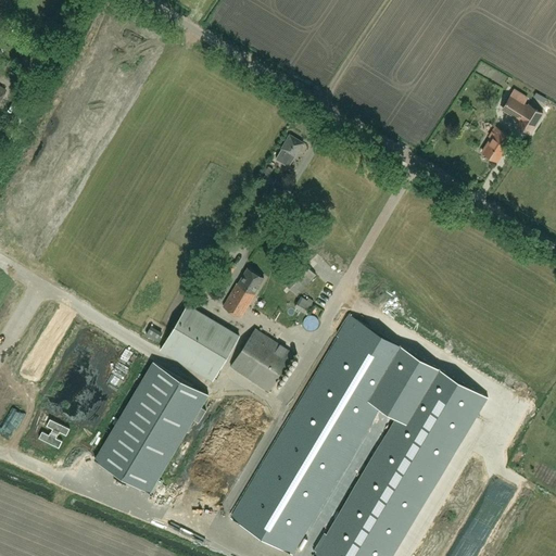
[(530,133),(542,113),(529,104),(528,106),(510,96),(503,109),(520,119),(517,124),(530,133)]
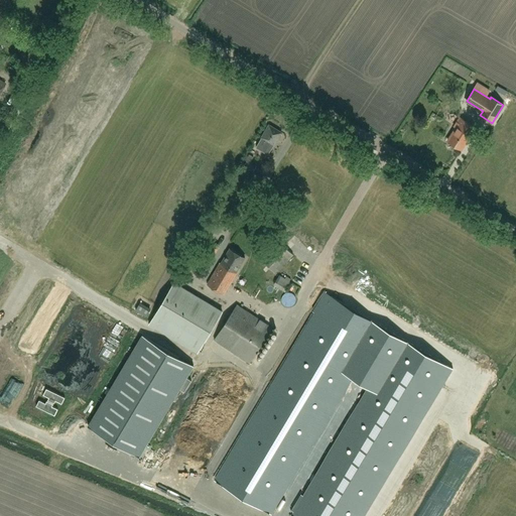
[(462,149),(476,127),(461,117),(455,126),(457,127),(448,140),(462,149)]
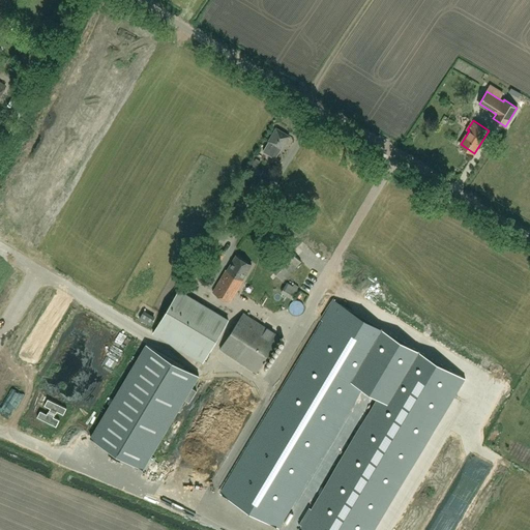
[(282,148),(289,136),(276,128),(263,151),(275,158),(282,148)]
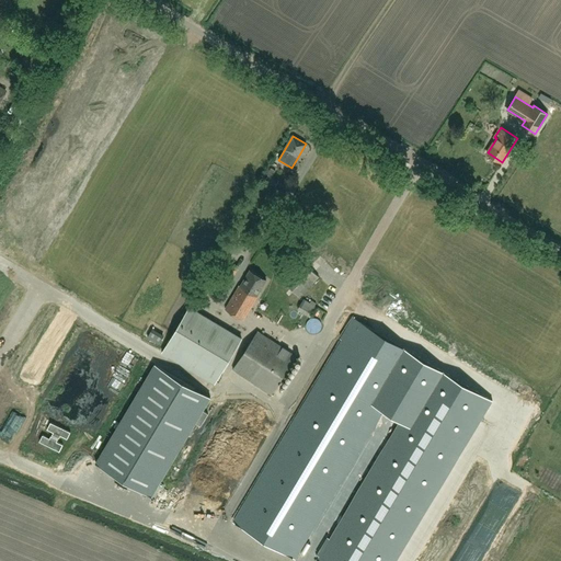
[(275,187),(279,180),(273,176),(276,171),(271,168),(267,173),(268,174),(264,181),(275,187)]
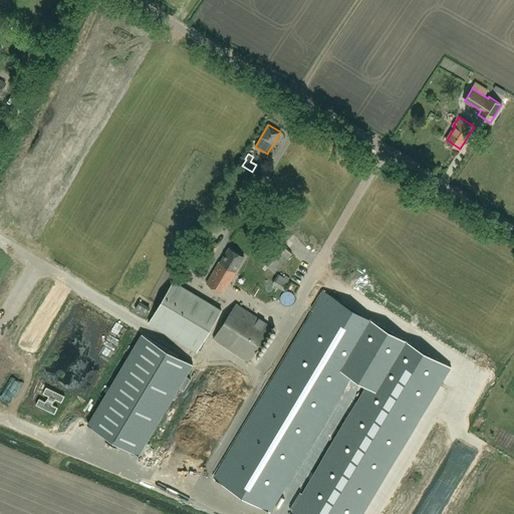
[(219,220),(213,217),(208,226),(214,229),(219,220)]
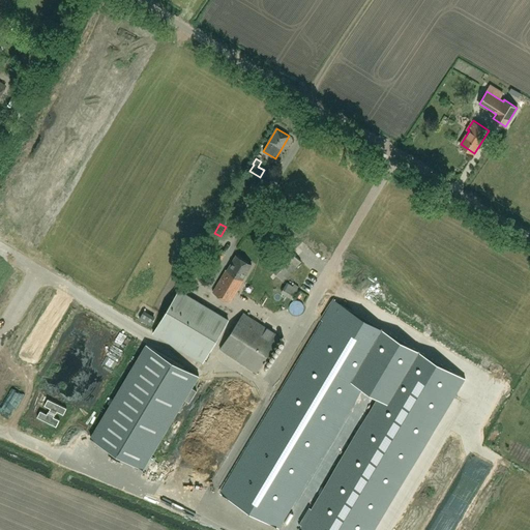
[(283,281),(301,261),(289,248),(270,268),(283,281)]
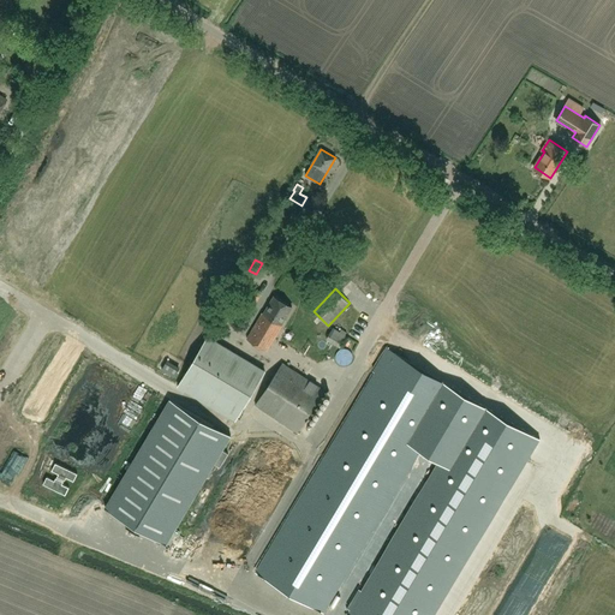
[(252,309),(261,296),(251,290),(244,304),(252,309)]
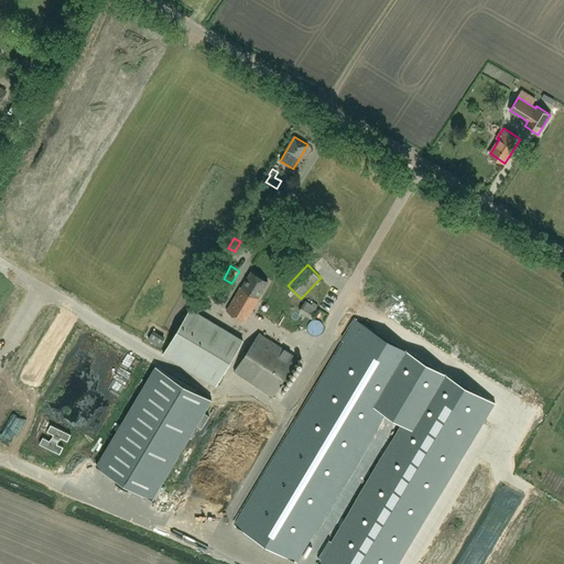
[(258,297),(268,282),(251,272),(241,288),(240,286),(226,311),(245,322),(259,299),(258,297)]
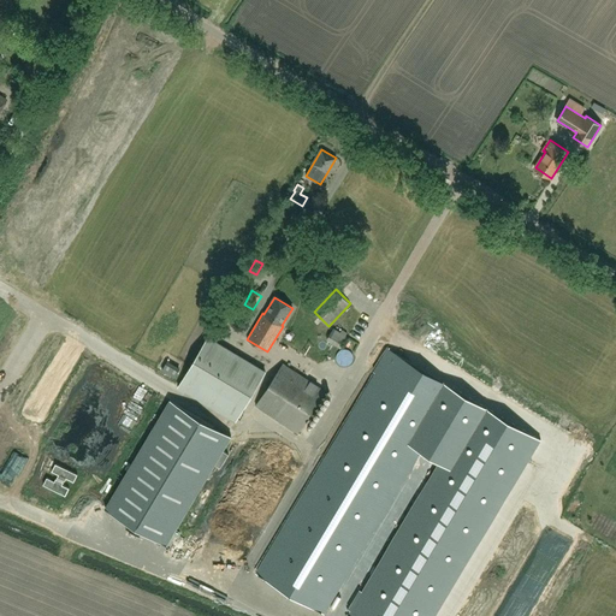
[(341,349),(349,337),(333,327),(326,339),(341,349)]
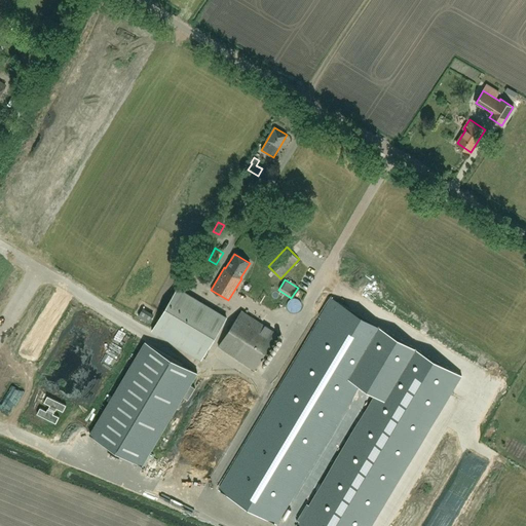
[(226,317),(177,288),(152,331),(201,360),(226,317)]
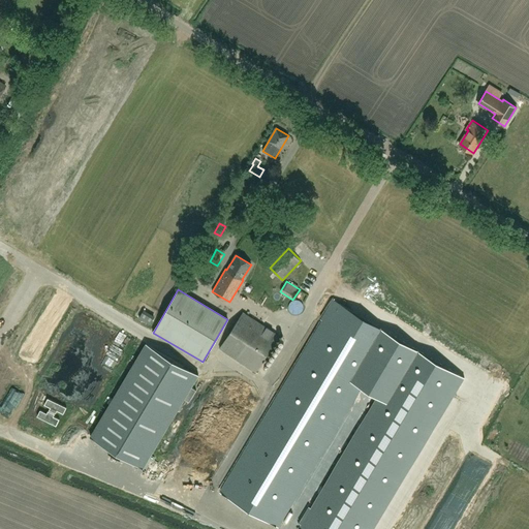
[(266,422),(222,494),(277,526),(319,454),(371,367),(387,377),(299,528),(301,528),(372,528),(463,376),(391,334),(333,300),(322,317),(325,319),(266,422)]
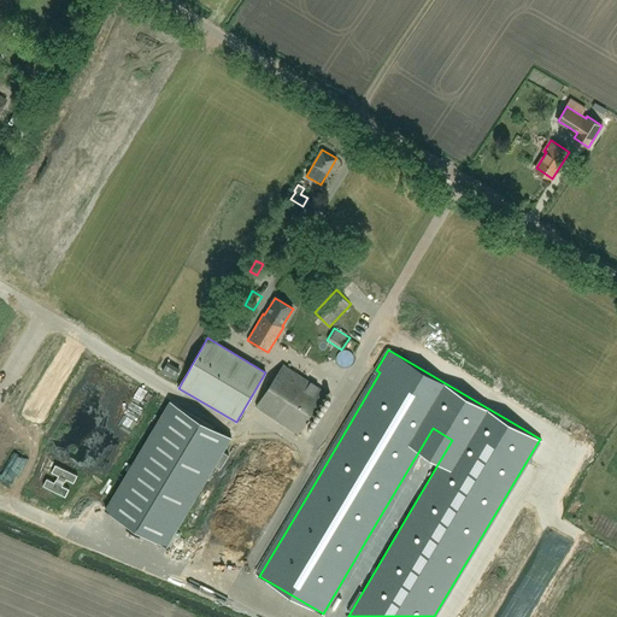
[(299,434),(325,392),(283,364),(256,406),(299,434)]
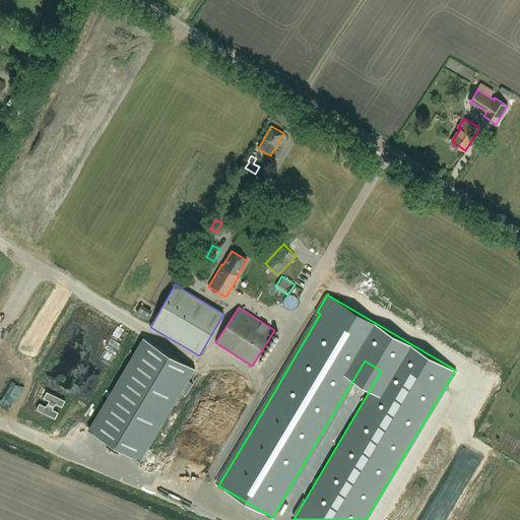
[(144,338),(89,430),(140,460),(181,392),(188,381),(195,369),(144,338)]
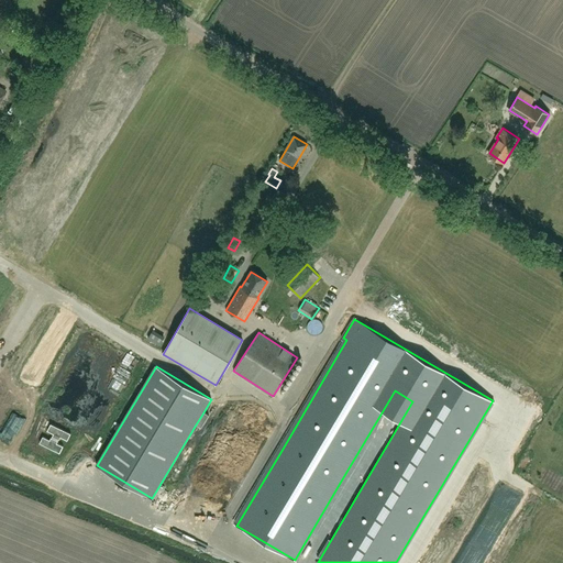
[(234,405),(247,403),(246,396),(232,398),(234,405)]
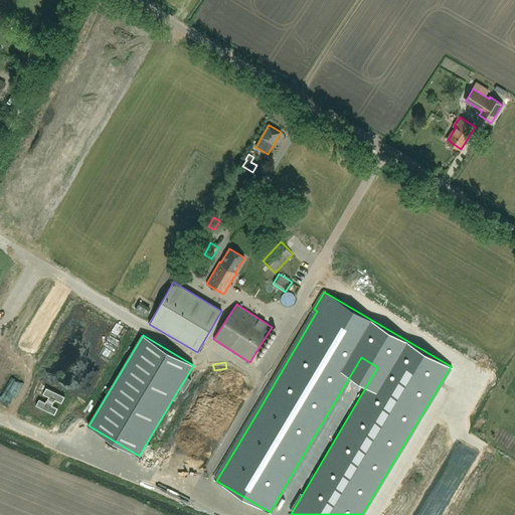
[(186,377),(179,388),(184,391),(191,380),(186,377)]
